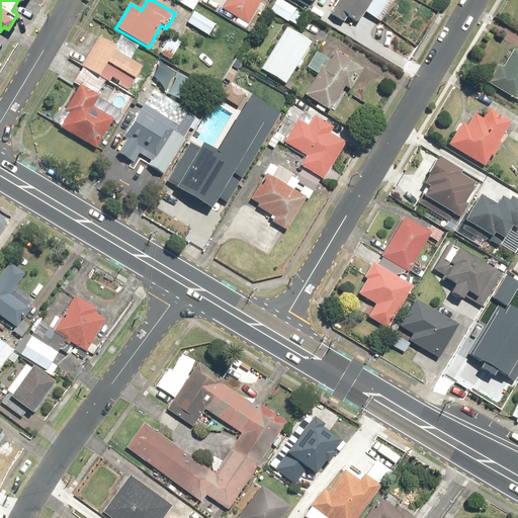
[(261,0),(226,0),(221,9),(248,24),(261,0)]
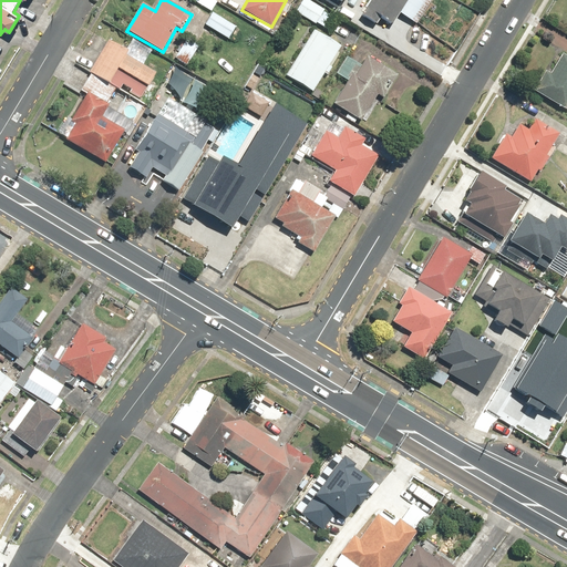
[(308,0),(300,0),(294,11),(329,34),(339,19),(308,0)]
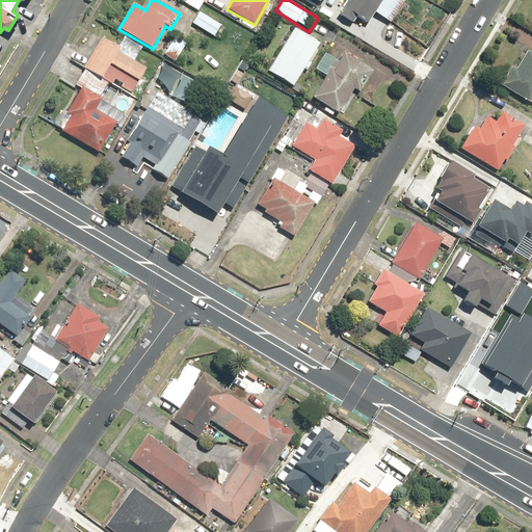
[(346,0),(339,11),(352,21),(357,15),(366,21),(379,0),(346,0)]
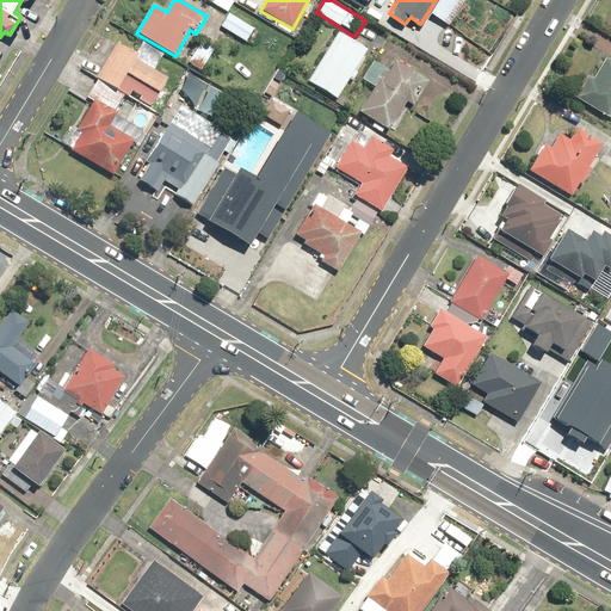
[(228,14),(220,28),(247,43),(254,29),(228,14)]
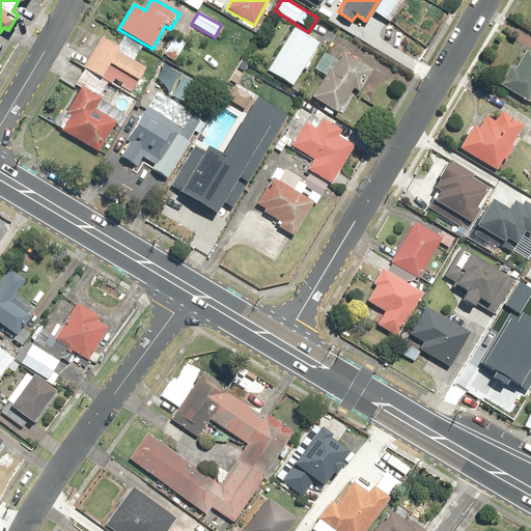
[(309,59),(318,45),(294,28),(267,70),(291,86),(303,70),(306,72),(312,61),(309,59)]
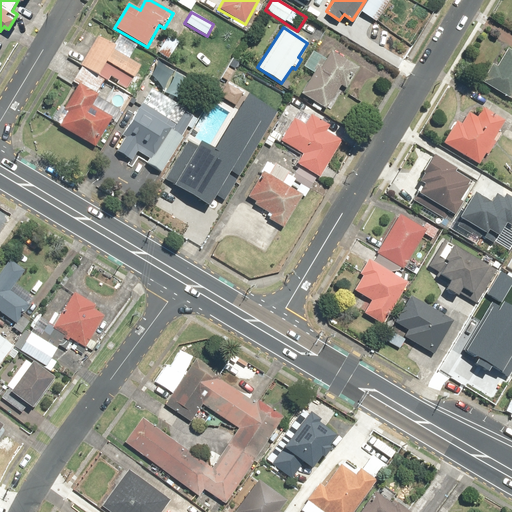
[(138,46),(120,35),(114,44),(87,28),(77,45),(86,51),(79,64),(126,93),(141,67),(129,60),(138,46)]
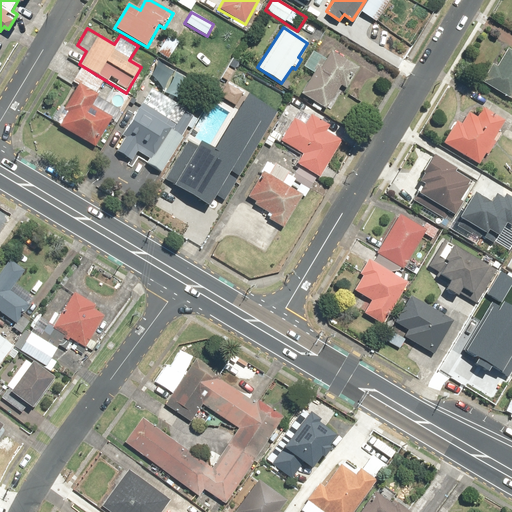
[(180,43),(168,35),(157,53),(170,60),(180,43)]
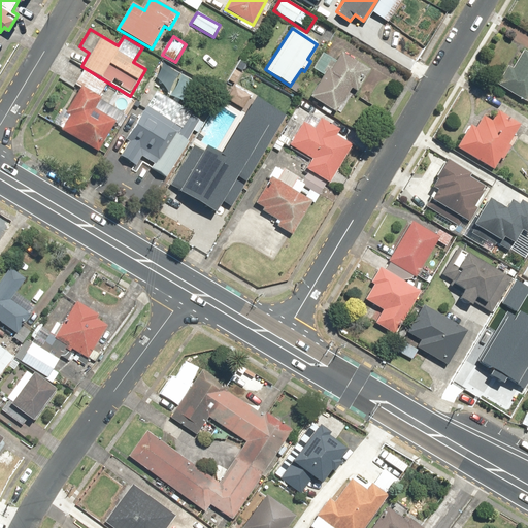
[(309,98),(334,113),(351,89),(359,95),(374,72),(338,48),(333,58),(325,53),(314,70),(324,76),(309,98)]
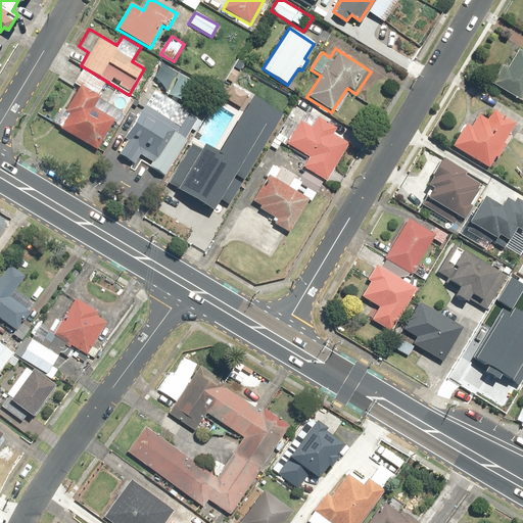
[(522,52),(519,50),(508,67),(504,65),(492,83),(522,102),(522,52)]
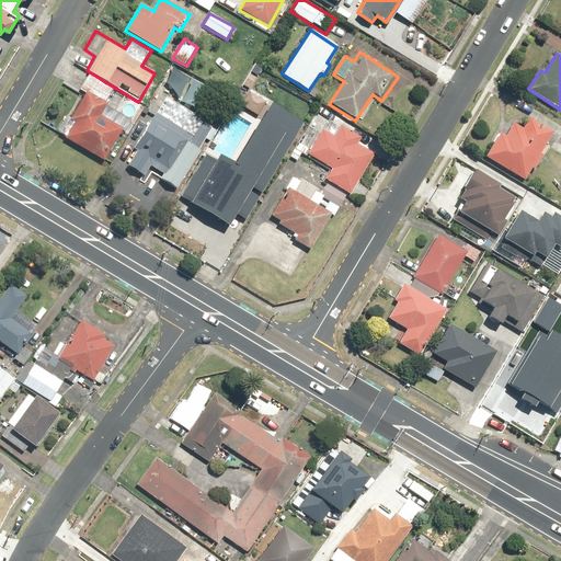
[(105,161),(123,129),(99,116),(114,90),(88,75),(80,89),(84,92),(69,119),(75,122),(65,138),(105,161)]
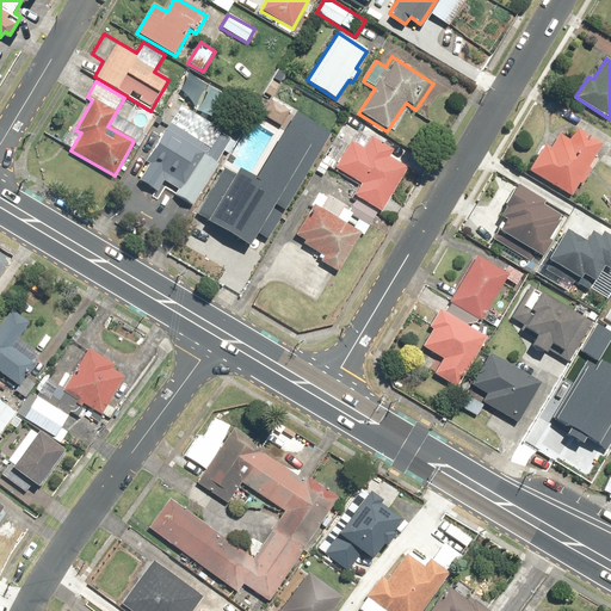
[(220,165),(215,162),(222,150),(229,154),(239,140),(179,105),(134,183),(155,195),(162,183),(176,190),(173,196),(195,208),(220,165)]
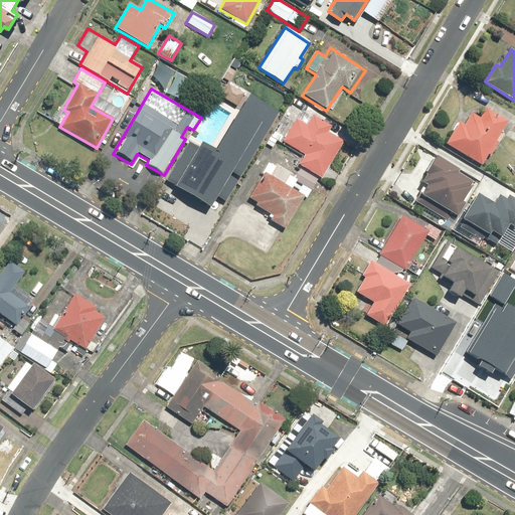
[(190,142),(167,179),(210,205),(216,195),(225,201),(279,113),(247,94),(213,150),(200,142),(197,146),(190,142)]
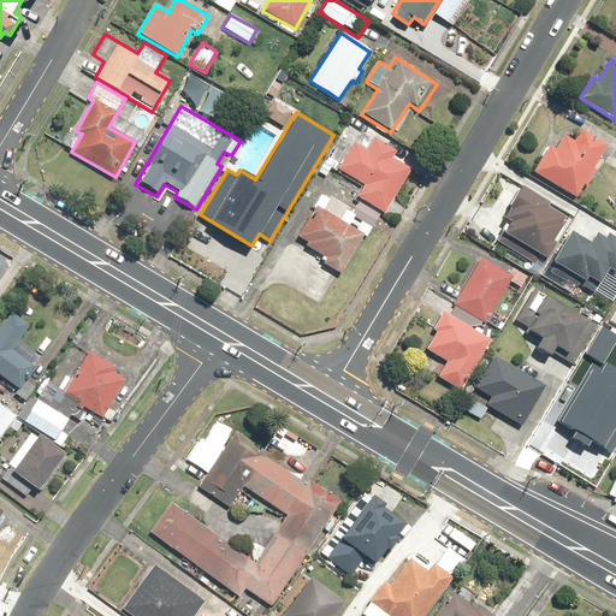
[(566,122),(533,172),(578,200),(609,149),(566,122)]
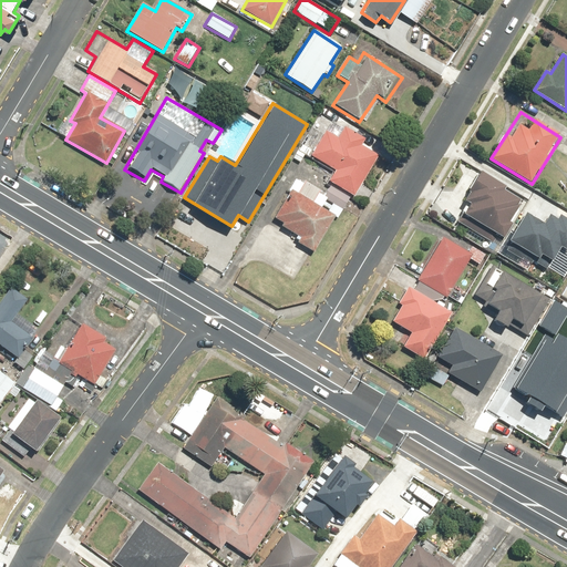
[(328,178),(356,196),(383,152),(344,126),(337,137),(328,131),(311,156),(333,171),(328,178)]
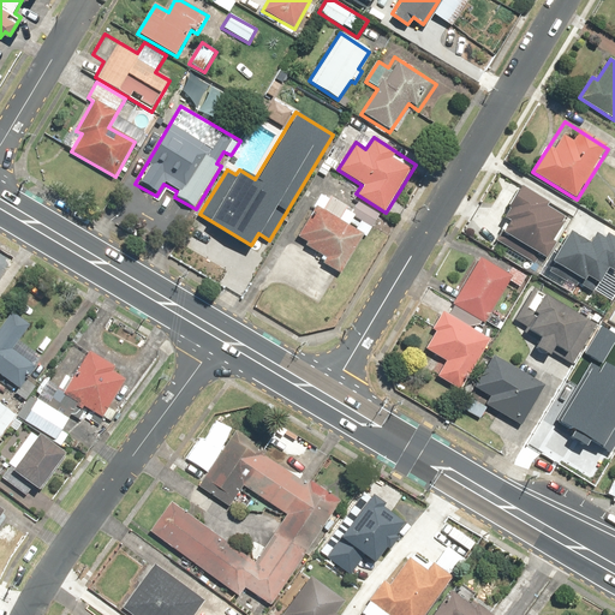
[(506,226),(497,239),(542,264),(571,215),(518,185),(497,221),(506,226)]
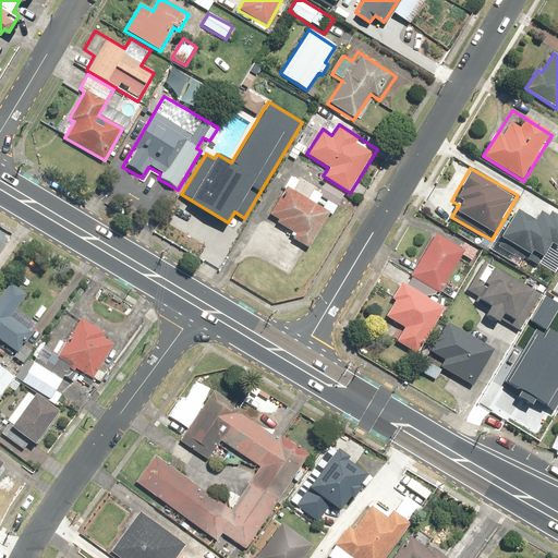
[(288,239),(310,252),(342,195),(323,184),(319,191),(293,176),(268,218),(292,232),(288,239)]
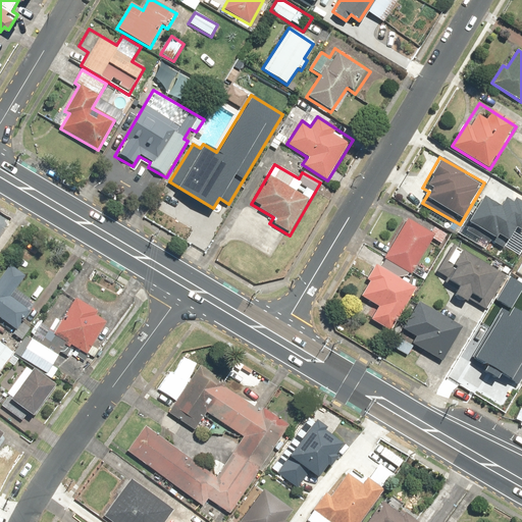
[(521,233),(521,203),(507,195),(500,208),(482,198),(467,223),(505,247),(515,229),(521,233)]
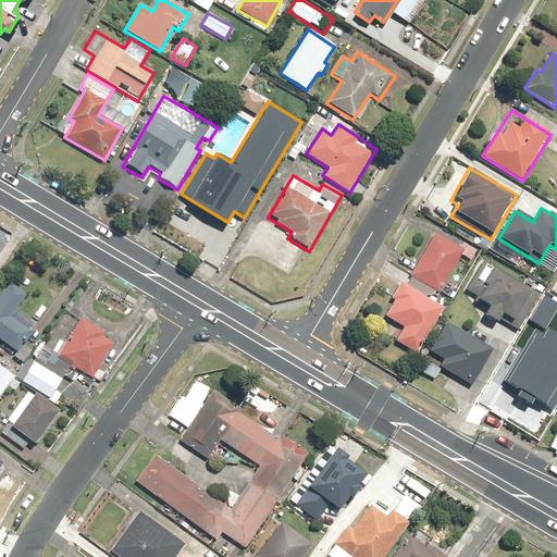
[(411,274),(437,292),(461,255),(470,260),(477,250),(463,243),(459,249),(436,235),(411,274)]
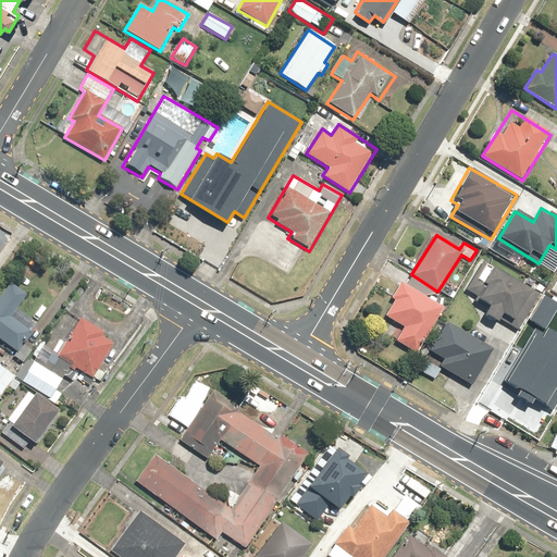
[(497,325),(502,317),(511,322),(509,326),(519,332),(540,293),(480,260),(463,289),(475,297),(473,300),(487,308),(482,317),(497,325)]
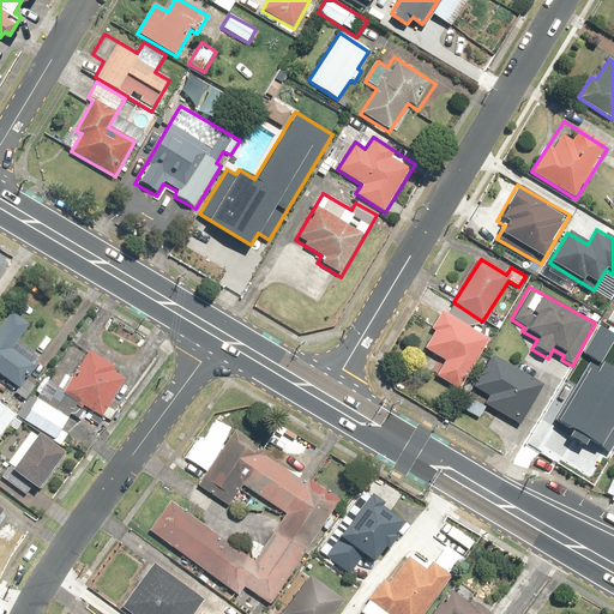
[(0,377),(18,390),(41,355),(20,341),(31,324),(10,308),(0,323),(0,377)]
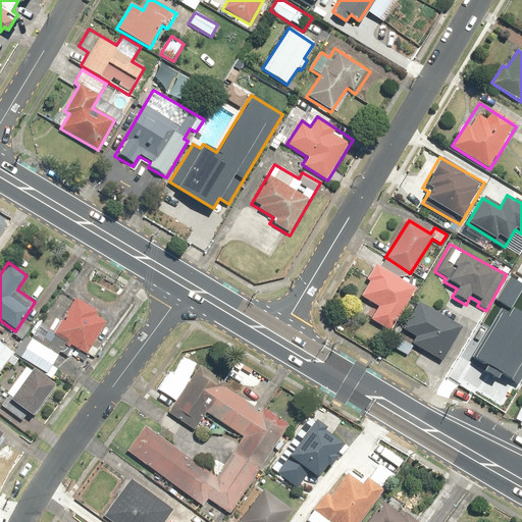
[(376,267),(359,297),(377,307),(370,319),(390,331),(415,290),(376,267)]
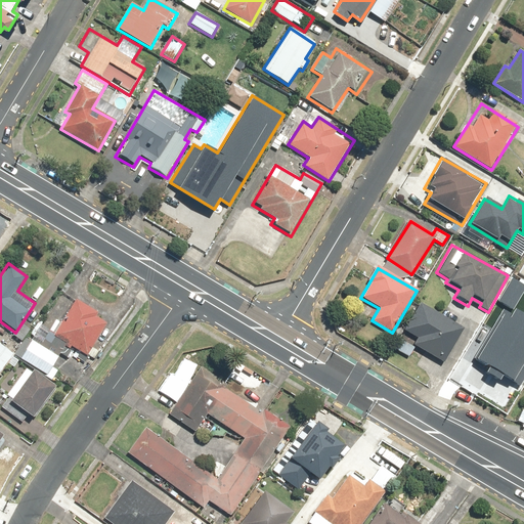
[(523,291),(523,286),(512,278),(498,303),(506,307),(475,359),(518,384),(523,374),(523,314),(514,309),(523,291)]
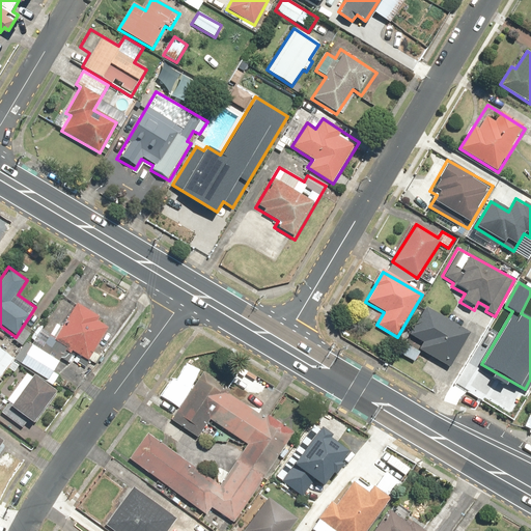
[(87,361),(111,330),(78,304),(40,352),(32,344),(20,361),(45,381),(71,348),(87,361)]
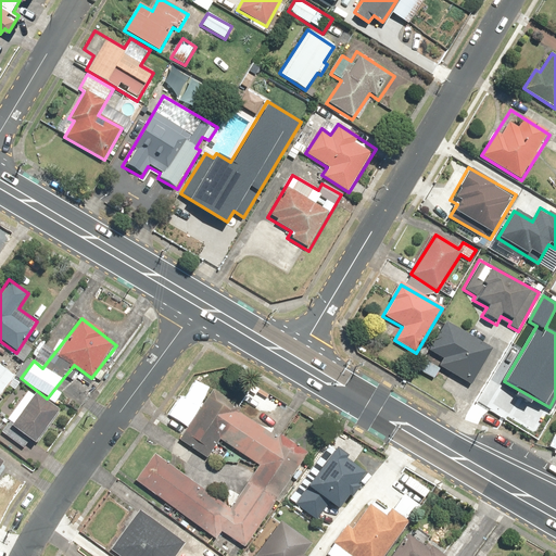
[(440,359),(437,366),(469,386),(491,349),(444,321),(427,352),(440,359)]
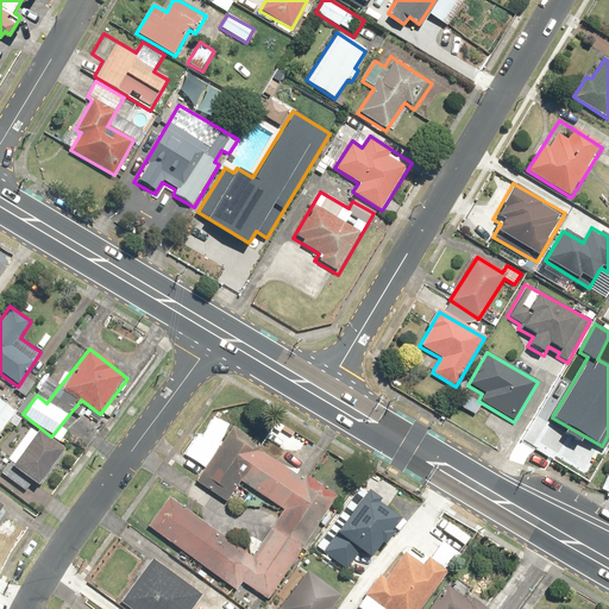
[(0,433),(16,413),(0,401),(0,433)]
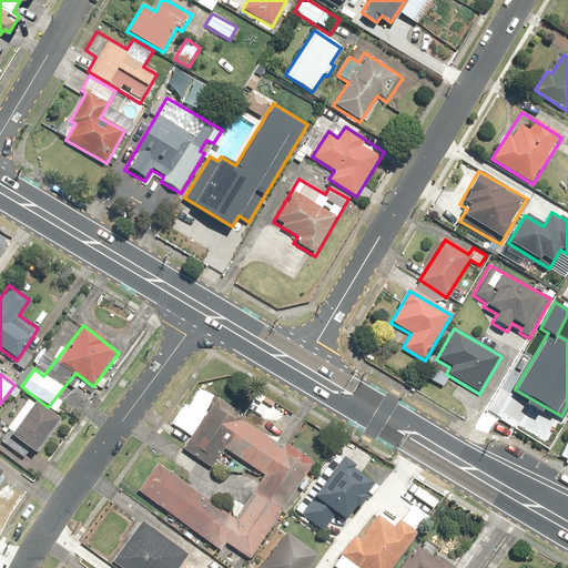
[(31,397),(0,438),(0,440),(29,463),(61,419),(31,397)]
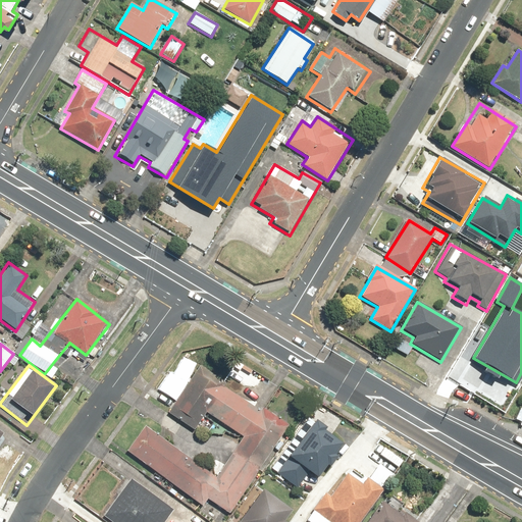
[(208,501),(228,515),(290,428),(202,367),(169,414),(196,432),(209,415),(242,438),(215,475),(146,425),(126,452),(203,507),(208,501)]
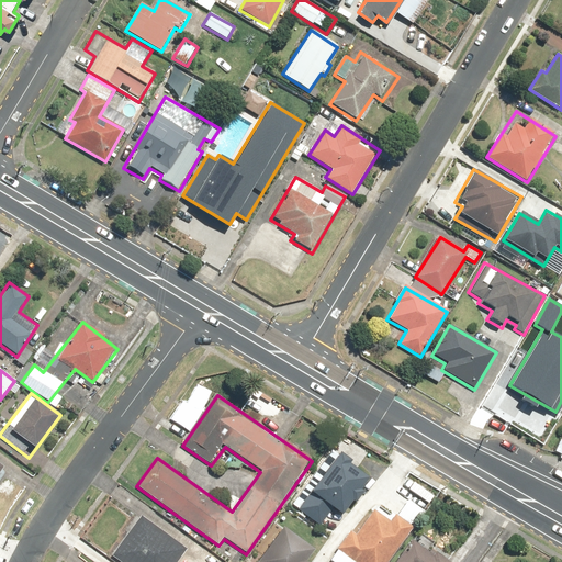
[(306,483),(296,497),(304,503),(298,510),(321,527),(334,509),(343,516),(353,502),(357,505),(366,493),(360,490),(370,476),(340,453),(314,489),(306,483)]
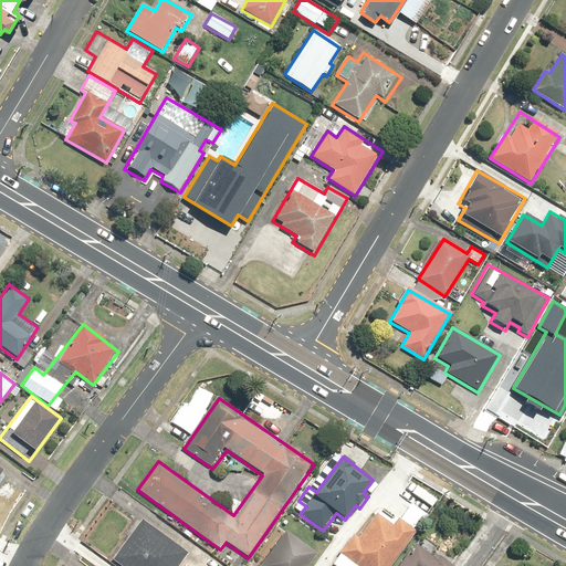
[(338,565),(337,565),(390,565),(415,533),(378,507),(357,537),(354,535),(334,564),(338,565)]
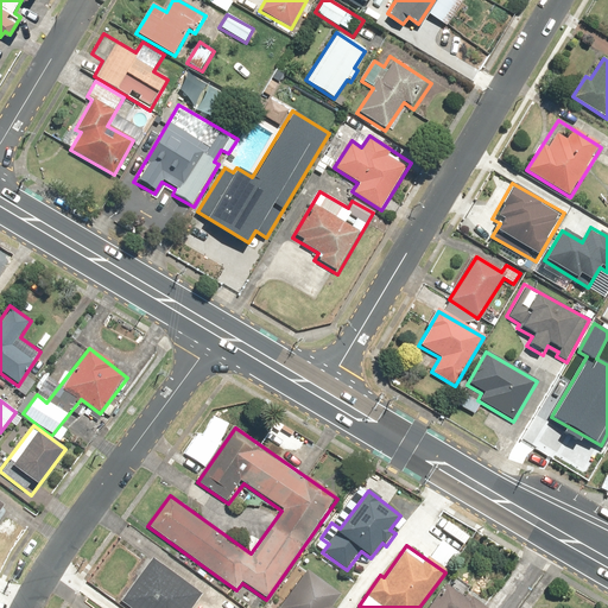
[(188,607),(200,594),(153,558),(120,600),(131,607),(188,607)]
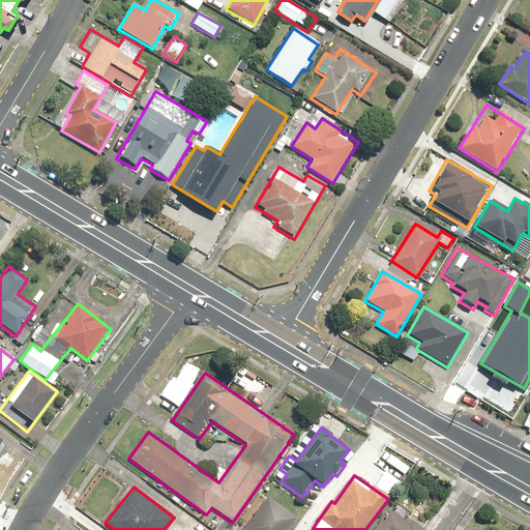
[(292,529),(299,521),(267,498),(243,529),(292,529)]
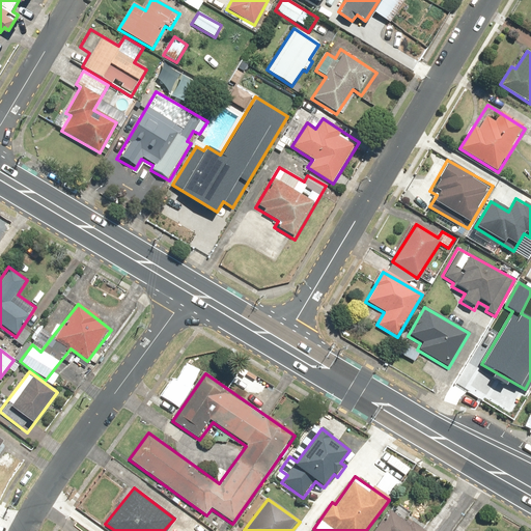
[(389,507),(370,530),(425,530),(426,530),(409,516),(407,520),(389,507)]
